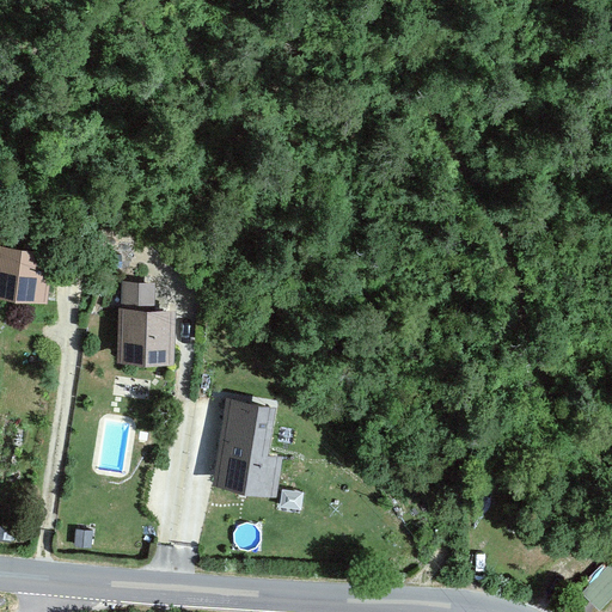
[(54,250),(0,243),(0,295),(47,301),(54,250)]
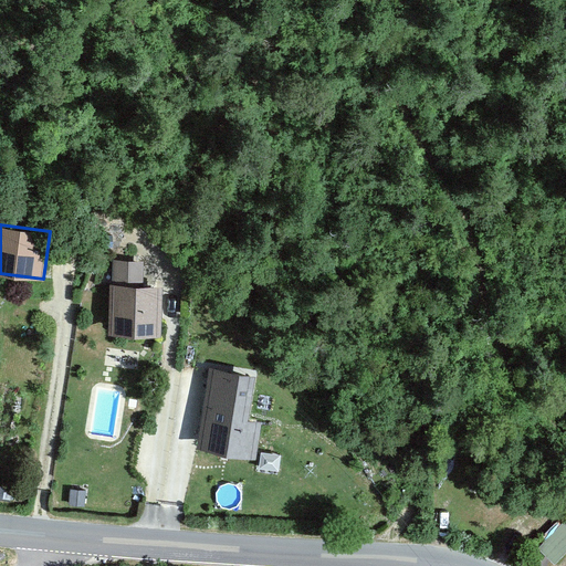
[(144,261),(114,260),(114,284),(111,284),(108,333),(163,335),(164,286),(144,285),(144,261)]
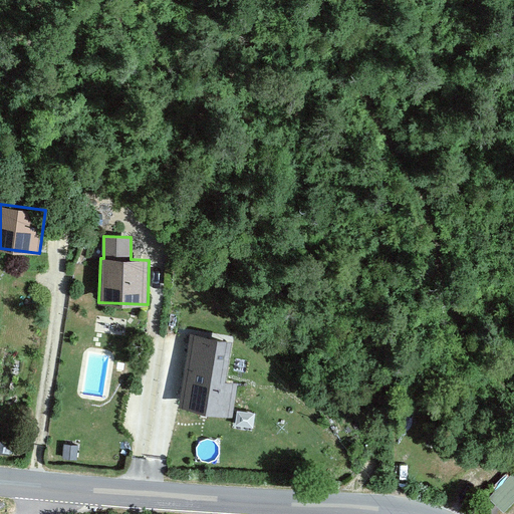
[(233,340),(191,333),(180,407),(233,417),(238,382),(226,380),(233,340)]
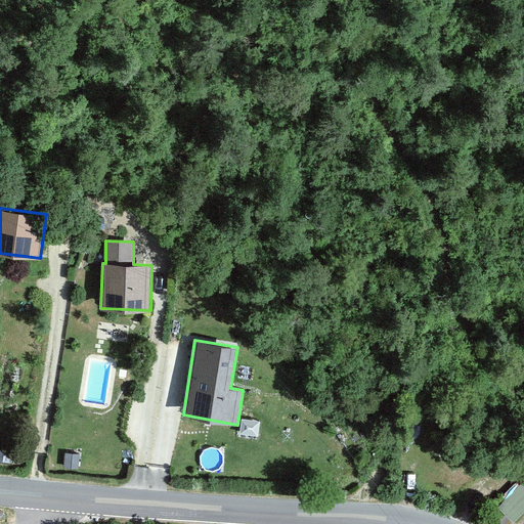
[(17,453),(0,449),(0,459),(15,463),(17,453)]
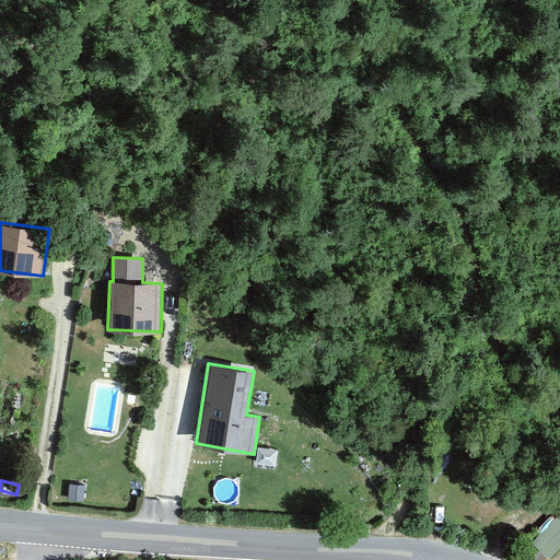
[(86,485),(69,483),(68,500),(84,502),(86,485)]
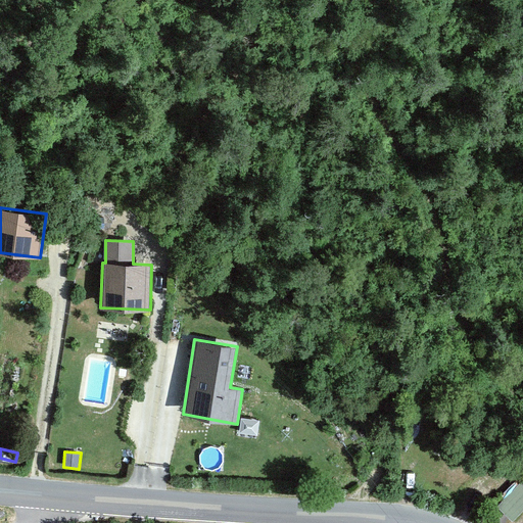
[(513,521),(522,510),(522,479),(497,506),(513,521)]
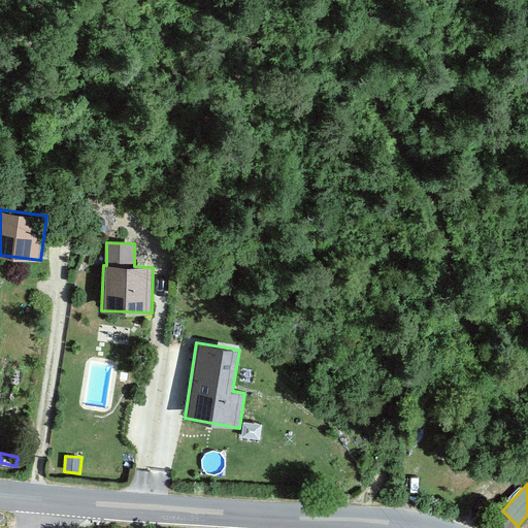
All buildings are outlined.
